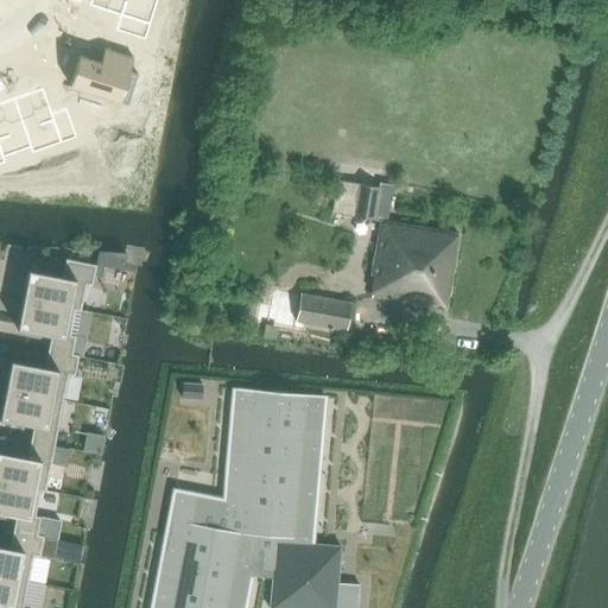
[(90,0),(89,7),(120,17),(115,31),(145,40),(151,24),(140,20),(146,0),(90,0)]
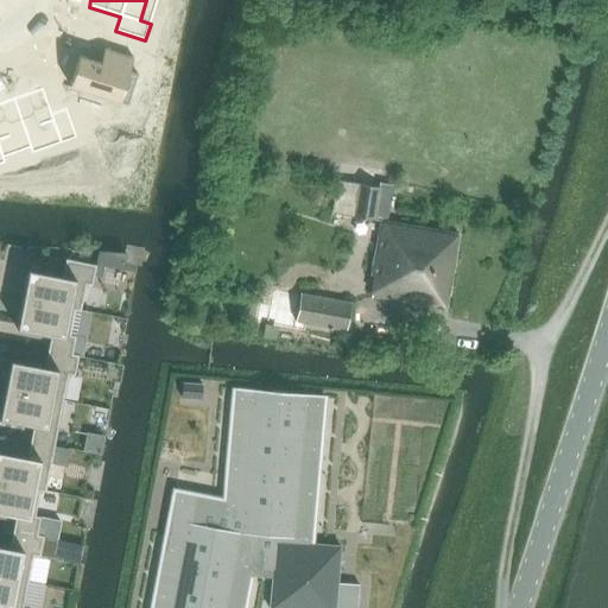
[(78,55),(69,87),(114,102),(128,57),(106,50),(101,63),(78,55)]
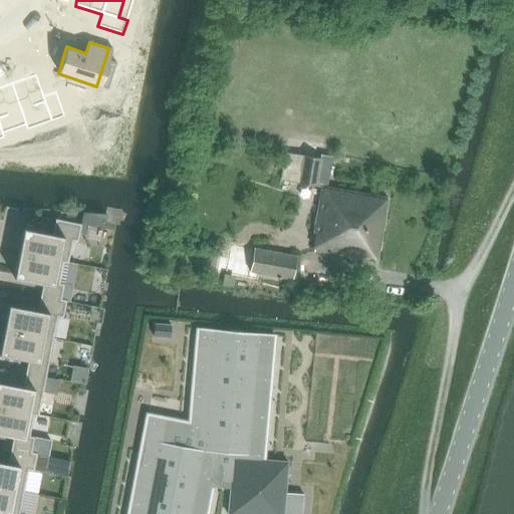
[(37,77),(12,85),(27,127),(50,119),(52,123),(65,119),(57,94),(44,98),(37,77)]
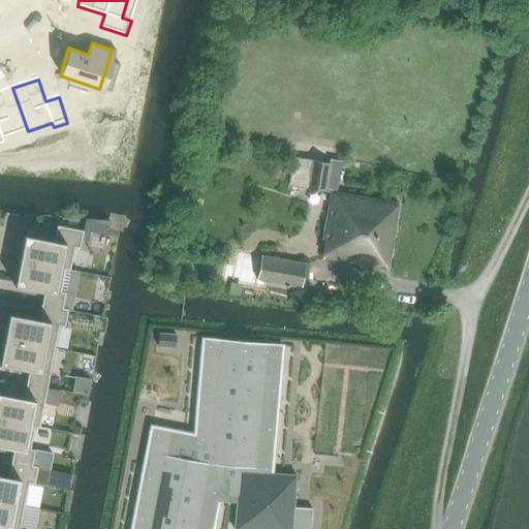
[(0,146),(5,145),(3,139),(28,131),(12,88),(0,92),(0,146)]
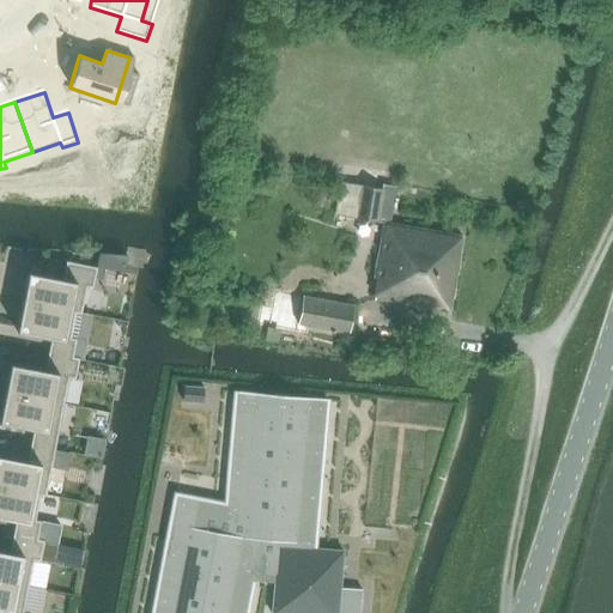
[(375,299),(449,313),(462,237),(389,224),(395,187),(384,186),(384,190),(341,183),(335,216),(384,224),(375,278),(378,279),(375,299)]
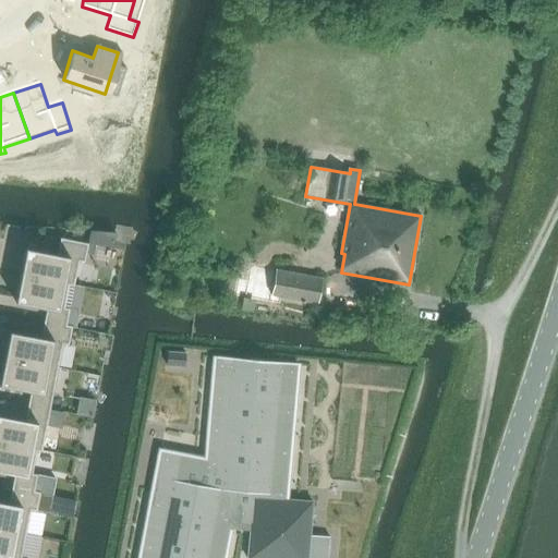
[(69,283),(69,286),(74,287),(79,262),(84,263),(88,243),(60,238),(57,254),(25,247),(20,275),(69,283)]
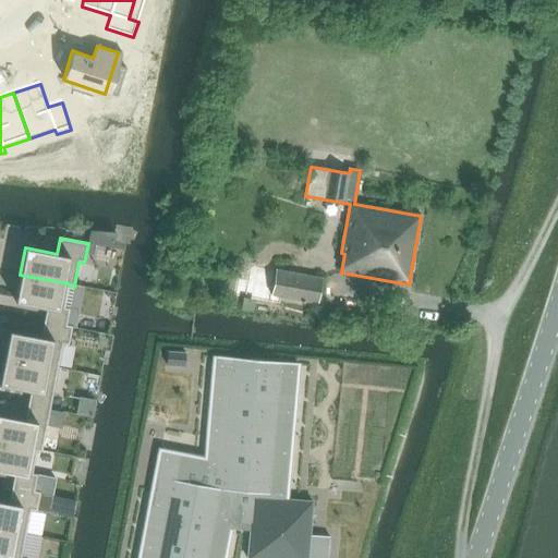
[(275,269),(268,302),(269,302),(280,304),(281,298),(316,303),(320,279),(275,269)]
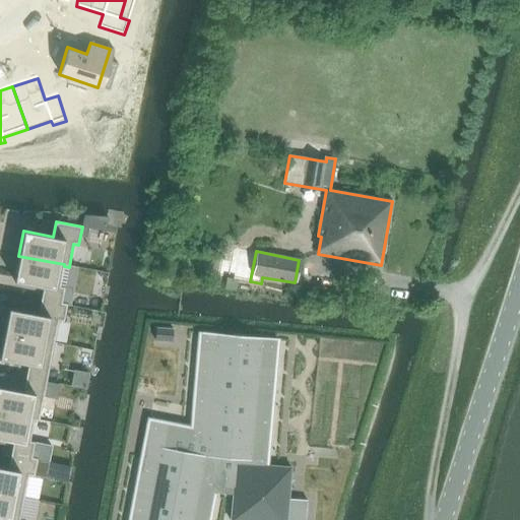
[(64,264),(18,256),(13,280),(43,286),(41,300),(61,305),(62,303),(65,287),(60,286),(60,284),(64,266),(64,264)]
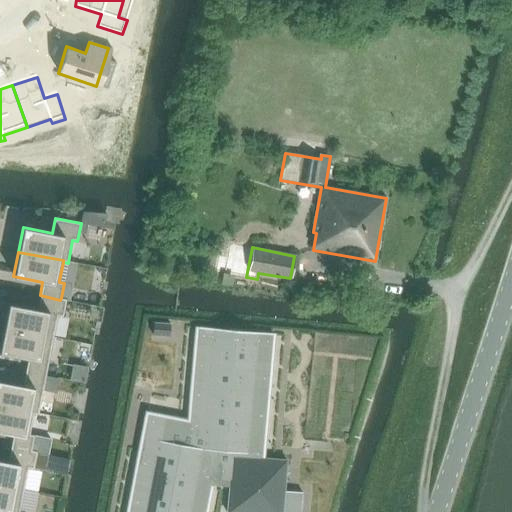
[(60,300),(40,295),(37,309),(8,303),(3,328),(53,338),(57,316),(63,317),(66,299),(61,298),(60,300)]
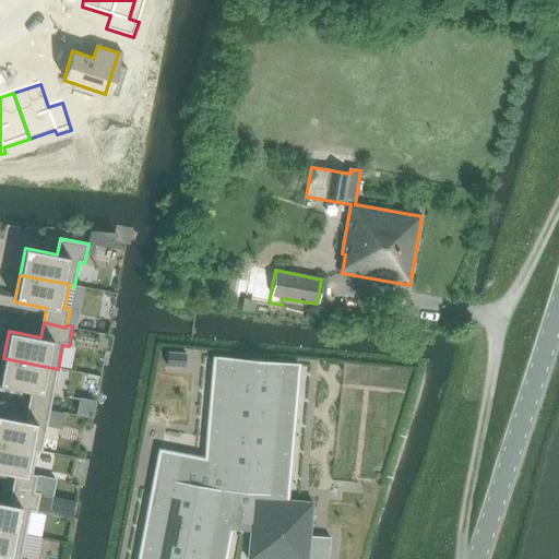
[(167,353),(166,366),(185,367),(186,354),(167,353)]
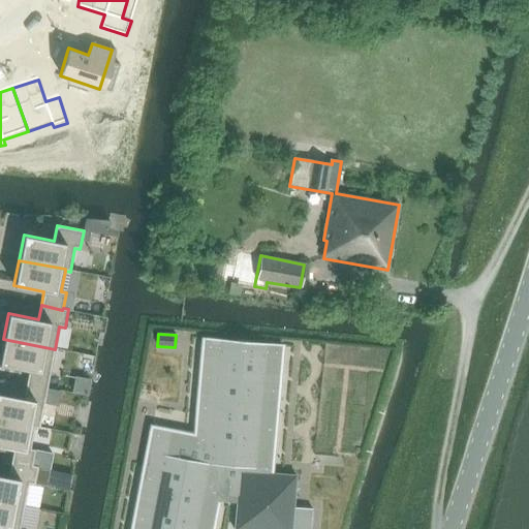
[(152,428),(132,528),(211,528),(218,496),(238,497),(234,528),(290,528),(296,475),(271,473),(282,344),(204,338),(195,436),(152,428)]
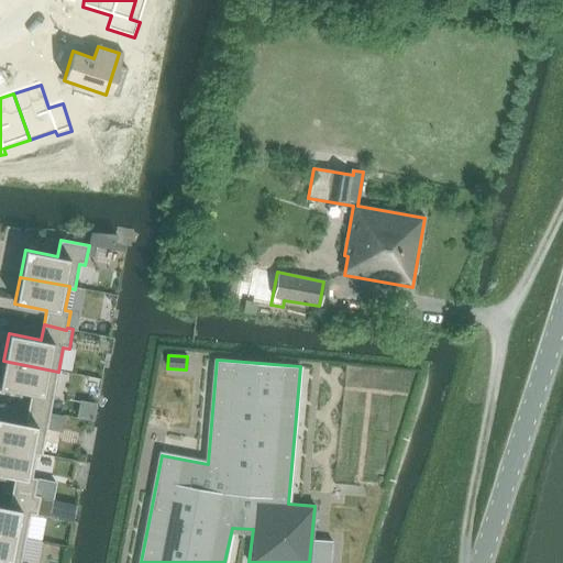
[(58,372),(3,361),(0,379),(0,387),(31,394),(28,409),(51,414),(58,372)]
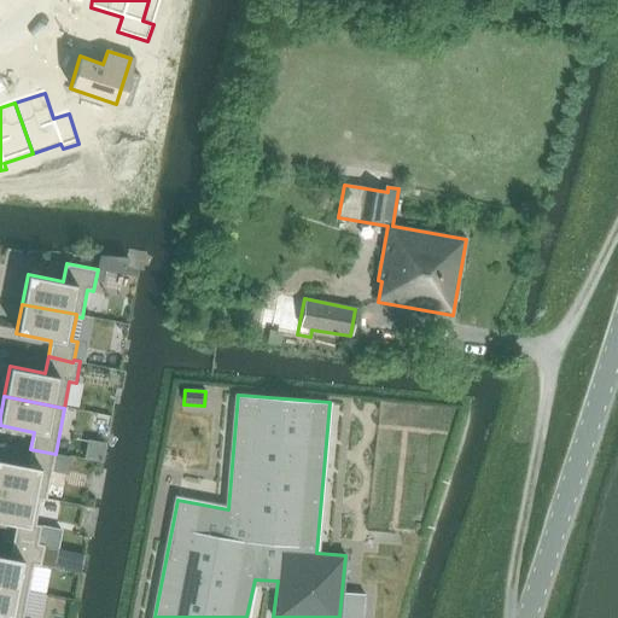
[(105,443),(103,443),(87,441),(83,459),(99,462),(101,462),(105,443)]
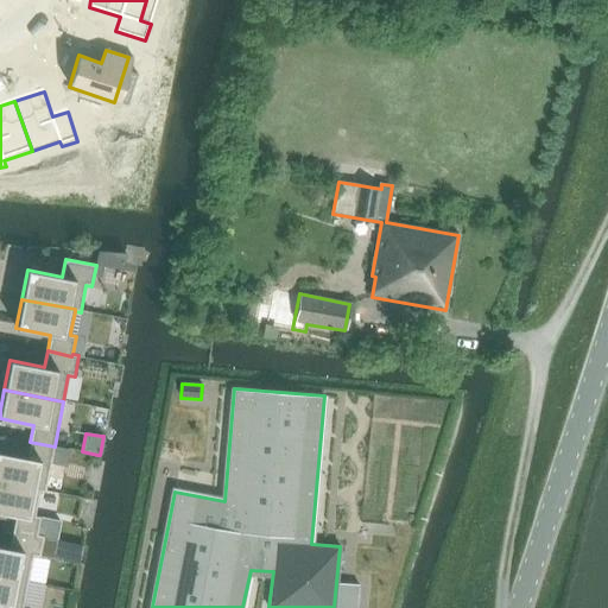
[(55,447),(30,442),(27,457),(0,451),(0,482),(40,491),(39,492),(45,493),(55,447)]
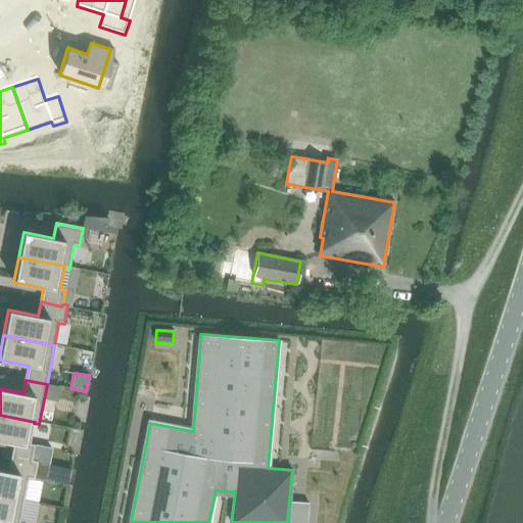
[(35,422),(0,415),(0,440),(13,443),(10,458),(32,462),(32,461),(35,444),(30,443),(34,423),(35,422)]
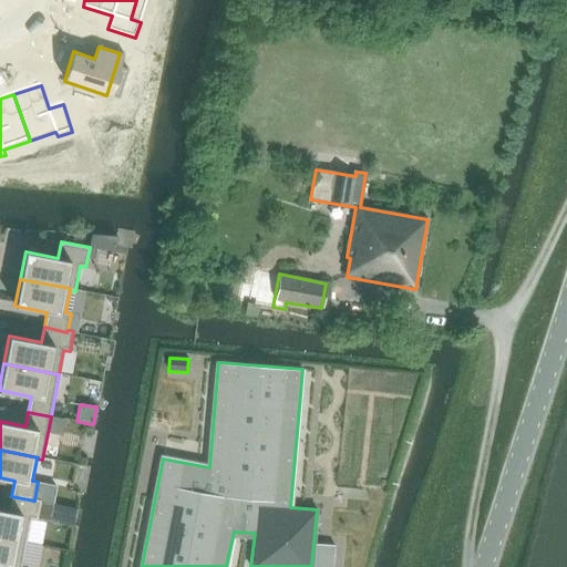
[(34,501),(11,496),(9,511),(0,508),(0,537),(27,543),(31,518),(37,519),(41,501),(34,500),(34,501)]
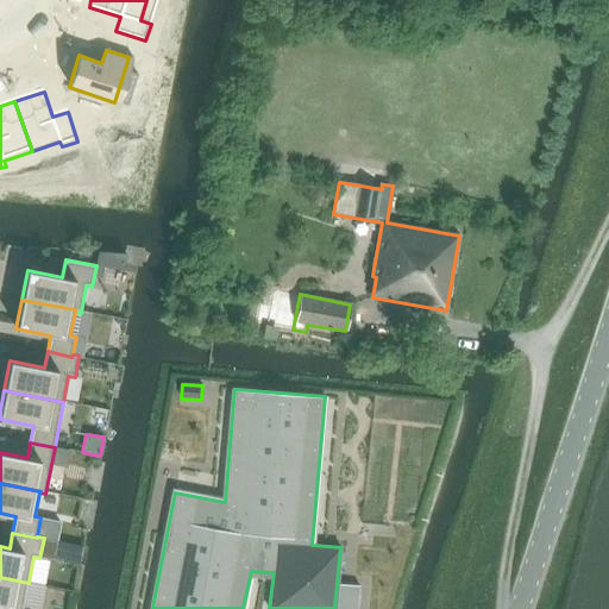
[(24,608),(23,608),(29,583),(0,577),(0,608),(24,608)]
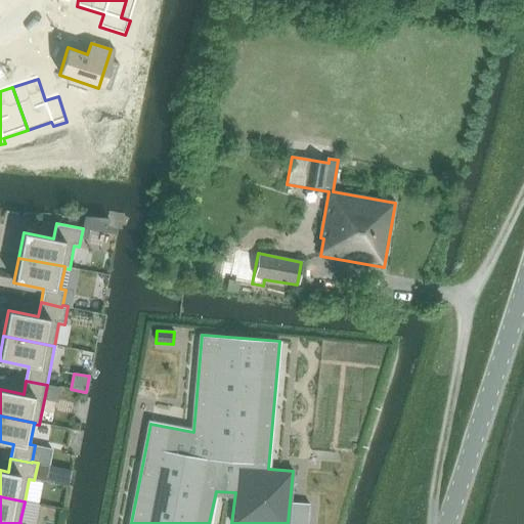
[(294,512),(292,523),(307,523),(308,513),(294,512)]
